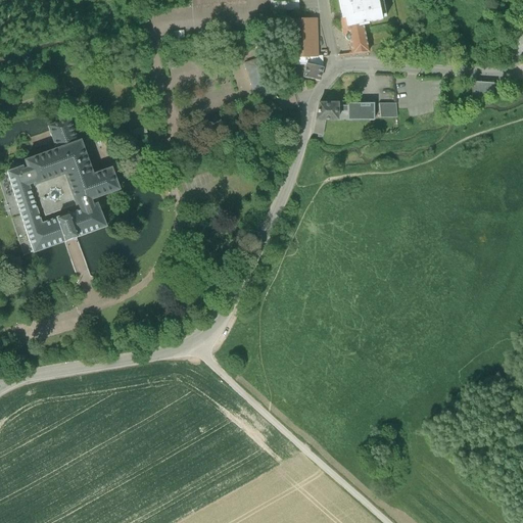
[(338,0),(342,18),(345,17),(347,27),(362,24),(363,26),(368,25),(367,22),(380,20),(380,19),(385,18),(384,15),(380,16),(376,0),(370,0),(363,2),(362,0),(338,0)]
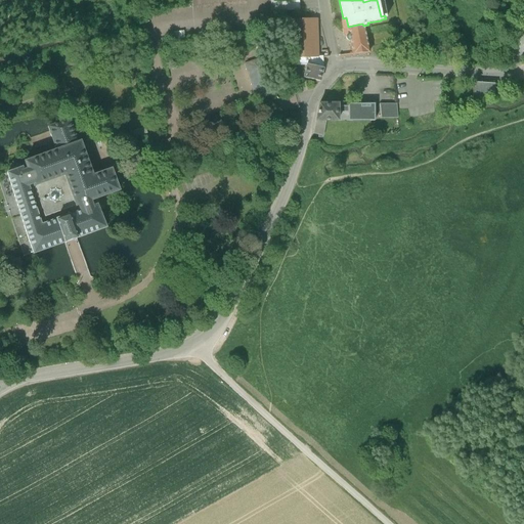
[(369,52),(363,26),(362,24),(348,27),(346,17),(343,18),(342,18),(341,19),(344,34),(344,35),(345,35),(345,36),(346,36),(346,37),(346,38),(346,39),(347,40),(348,40),(348,41),(349,41),(350,41),(352,53),(369,52)]
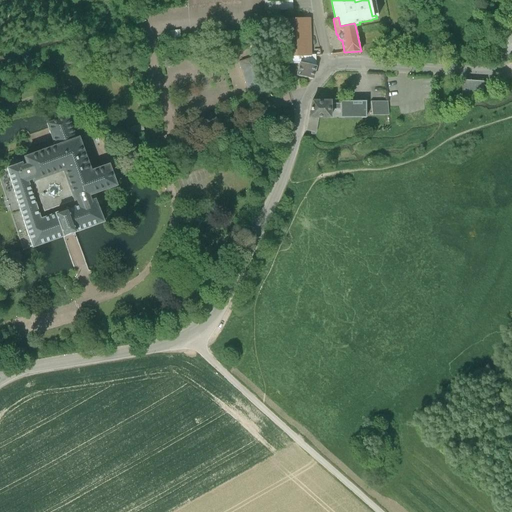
[(312,58),(309,18),(279,19),(282,59),(289,59),(312,58)]
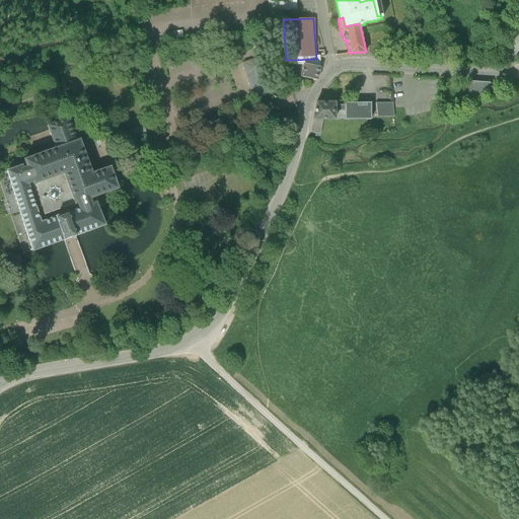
[(261,57),(240,64),(252,99),(273,92),(261,57)]
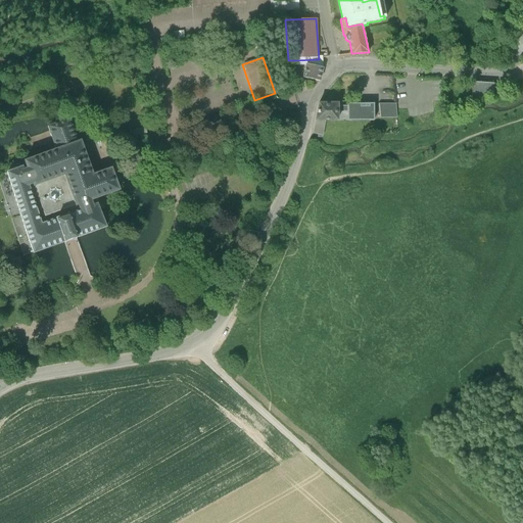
[(319,59),(295,60),(294,65),(302,66),(320,69),(322,69),(322,59),(319,59)]
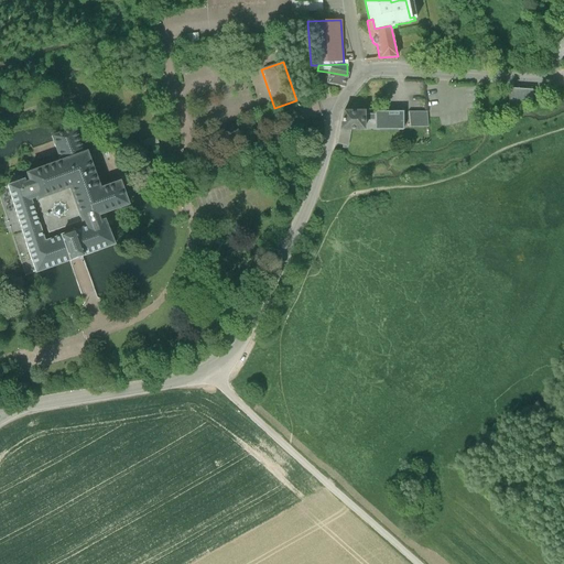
[(345,75),(326,72),(323,86),(342,89),(345,75)]
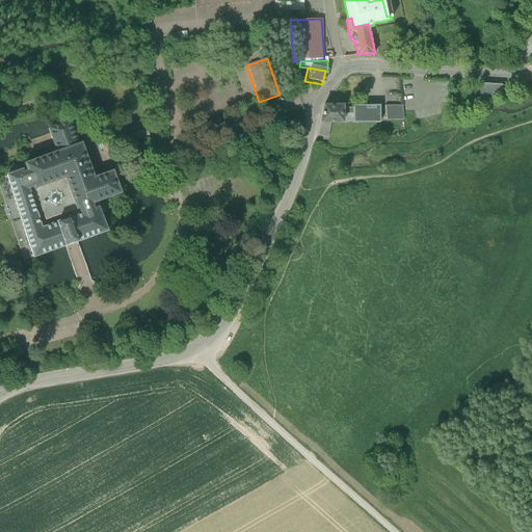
[(504,85),(482,83),(481,104),(487,104),(487,101),(491,101),(491,97),(503,98),(504,85)]
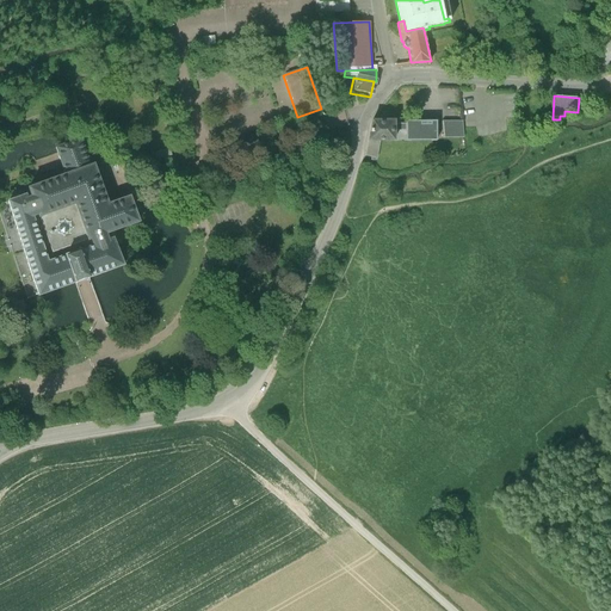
[(371,122),(368,141),(378,141),(394,141),(394,131),(406,131),(406,141),(430,141),(431,141),(436,141),(436,122),(405,122),(405,124),(394,124),(394,122),(371,122)]
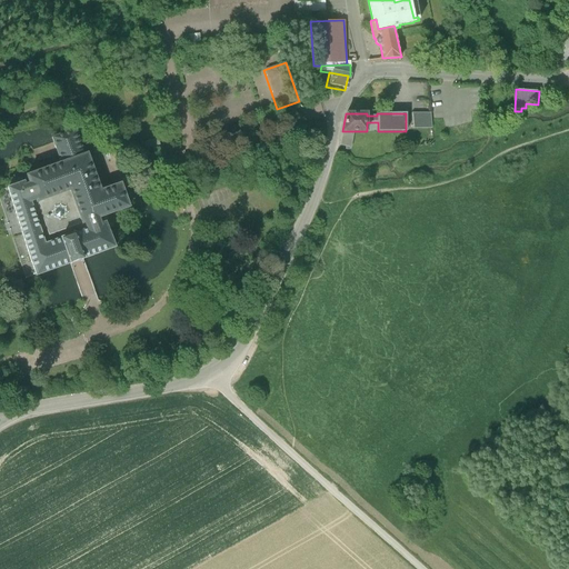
[(431,129),(430,113),(411,113),(412,129),(431,129)]
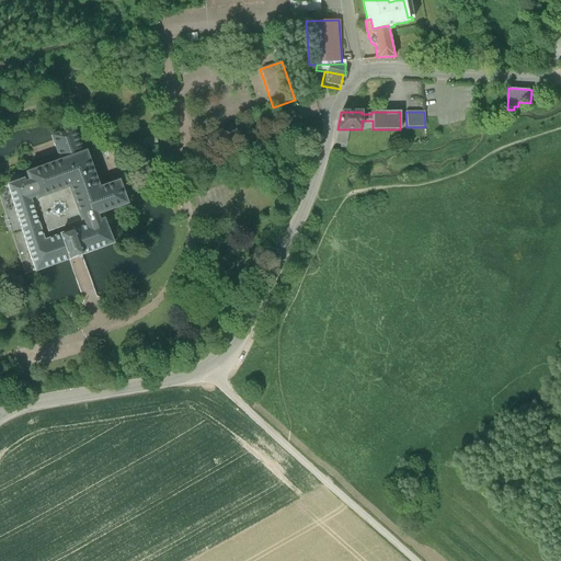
[(23,180),(7,185),(11,198),(21,227),(35,271),(77,256),(112,243),(103,219),(99,220),(96,215),(126,204),(123,192),(118,181),(99,187),(95,179),(86,151),(82,152),(73,129),(72,127),(50,136),(52,138),(60,161),(26,173),(29,181),(24,182),(23,180)]
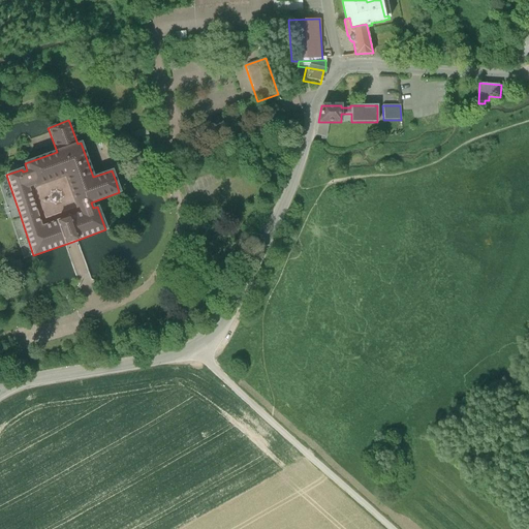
[(318,122),(315,135),(321,136),(320,139),(323,139),(324,137),(325,137),(328,122),(318,122)]
